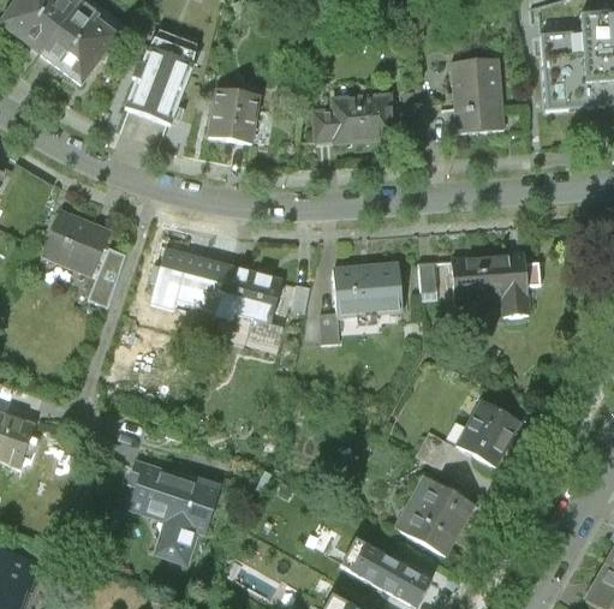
[(35,47),(41,51),(78,1),(76,0),(17,0),(1,22),(35,47)]
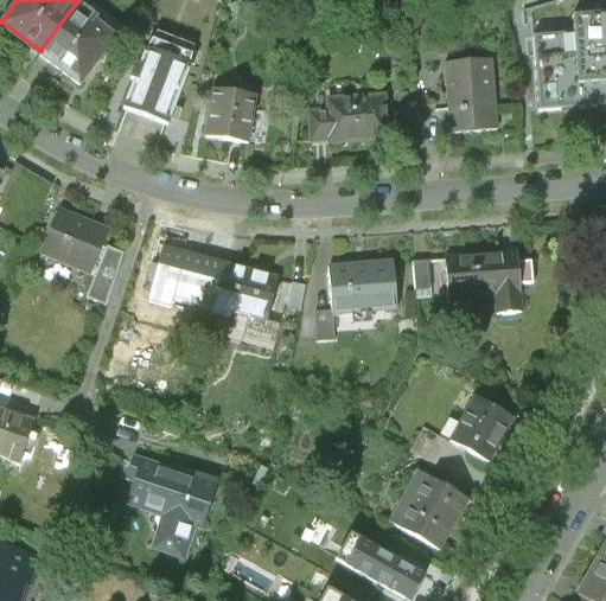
[(95,16),(77,1),(40,50),(48,56),(80,80),(114,34),(91,19),(95,16)]
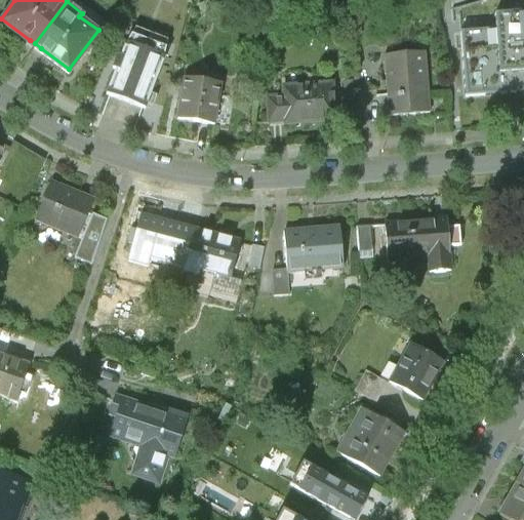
[(523,8),(494,11),(495,26),(460,29),(465,93),(523,88),(523,8)]
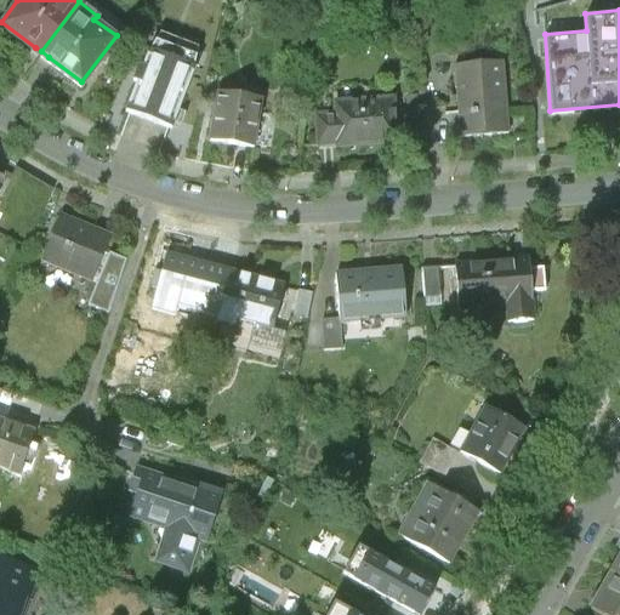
[(151,46),(149,46),(143,62),(140,61),(134,77),(137,78),(126,107),(172,125),(195,64),(194,63),(199,43),(160,28),(151,46)]
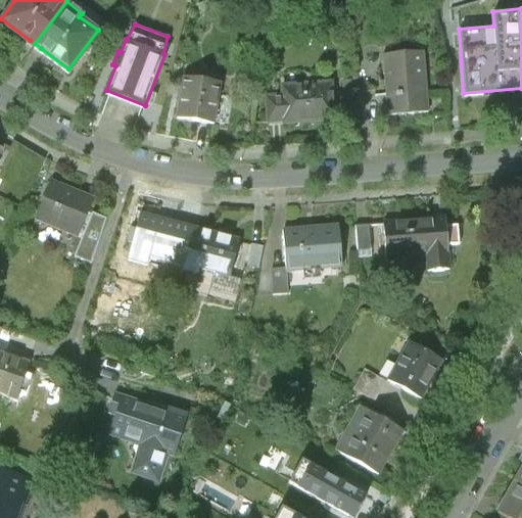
[(424,48),(383,51),(387,112),(428,109),(424,48)]
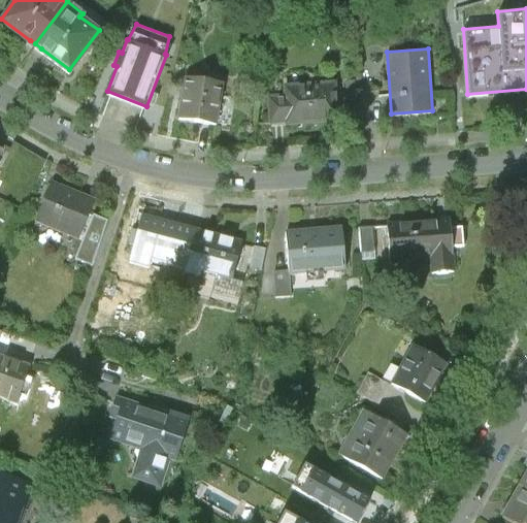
[(223,79),(186,73),(179,113),(216,120),(223,79)]
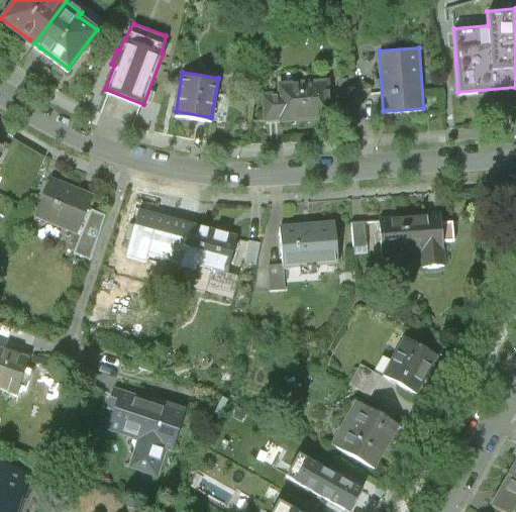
[(280,90),(264,91),(266,117),(281,116),(282,118),(329,115),(327,79),(279,82),(280,90)]
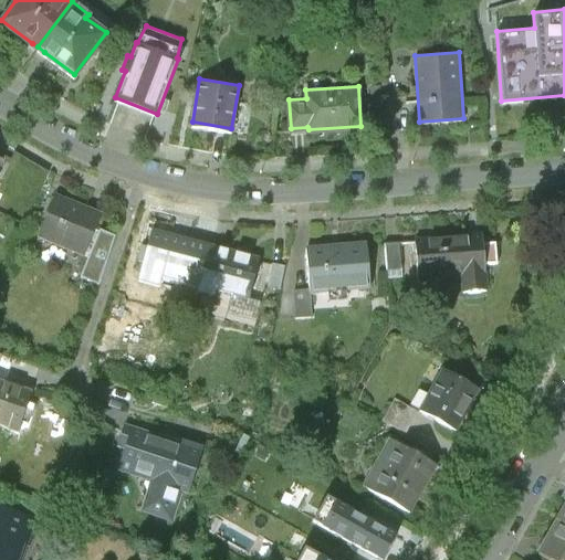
[(56,192),(40,232),(85,251),(86,249),(95,225),(101,211),(56,192)]
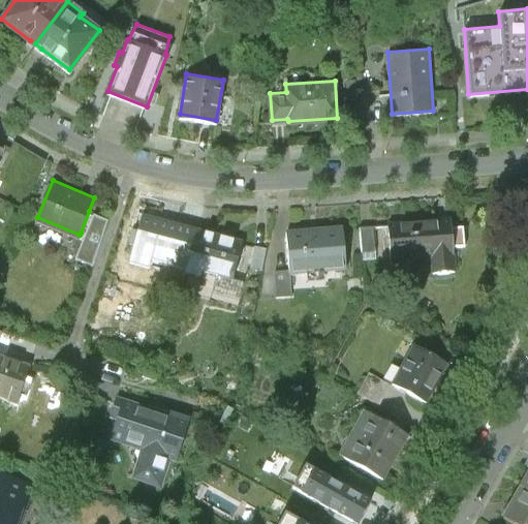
[(160,215),(143,210),(138,227),(132,225),(129,239),(134,240),(129,260),(150,266),(152,257),(186,266),(196,226),(160,217),(160,215)]
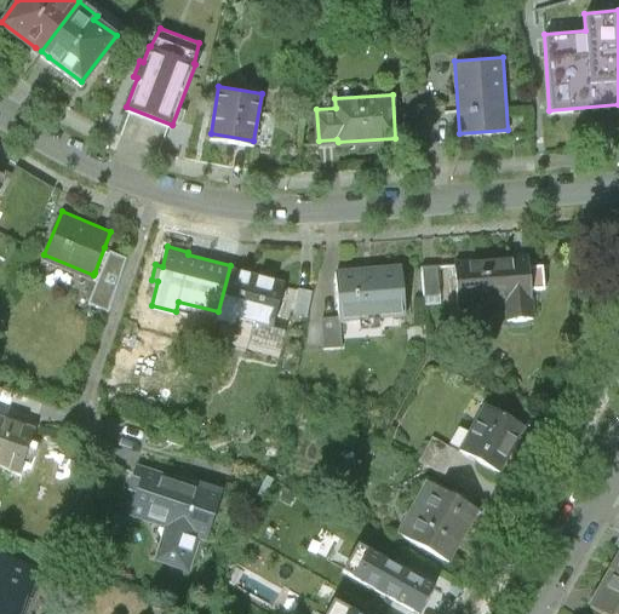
[(109,308),(127,254),(110,247),(109,250),(104,247),(95,273),(99,274),(89,299),(109,308)]
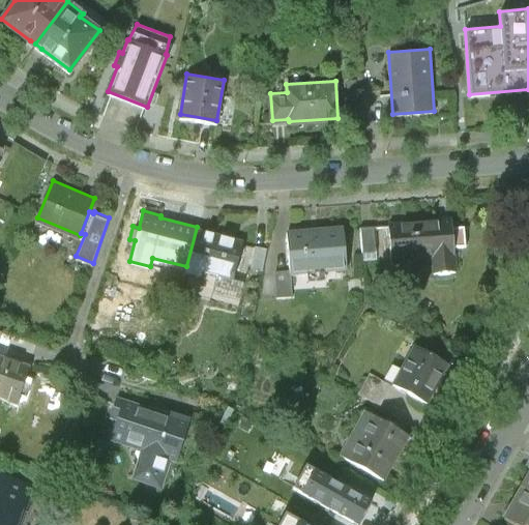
[(424,220),(389,222),(391,251),(412,249),(413,255),(433,254),(434,270),(456,268),(453,244),(466,243),(464,224),(451,225),(451,219),(424,221),(424,220)]
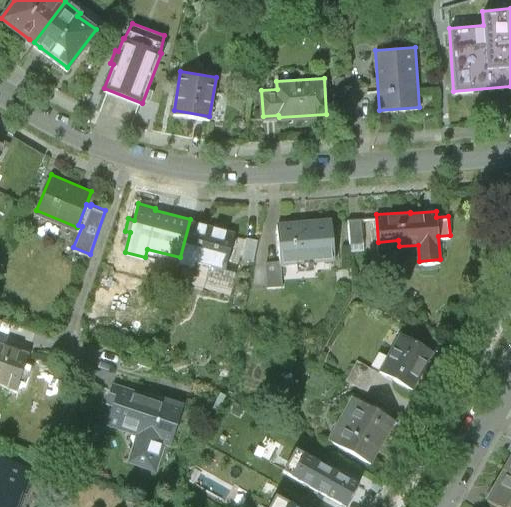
[(362,216),(348,216),(350,241),(364,239),(362,216)]
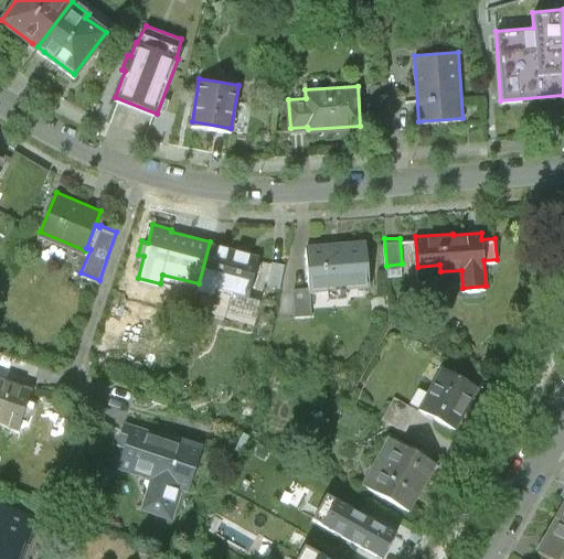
[(366,240),(307,245),(310,286),(310,288),(370,282),(366,240)]
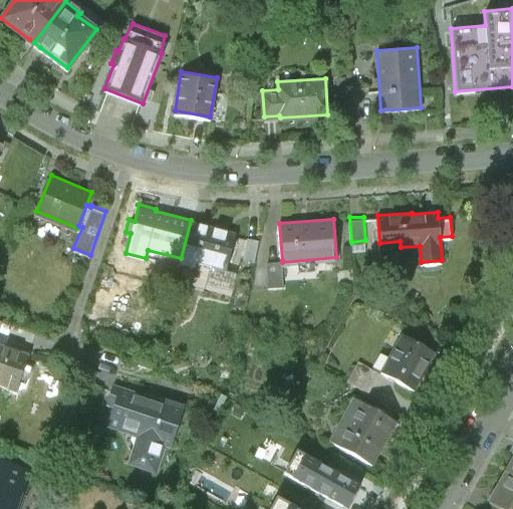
[(236,232),(191,220),(181,258),(180,261),(195,265),(197,259),(227,267),(236,232)]
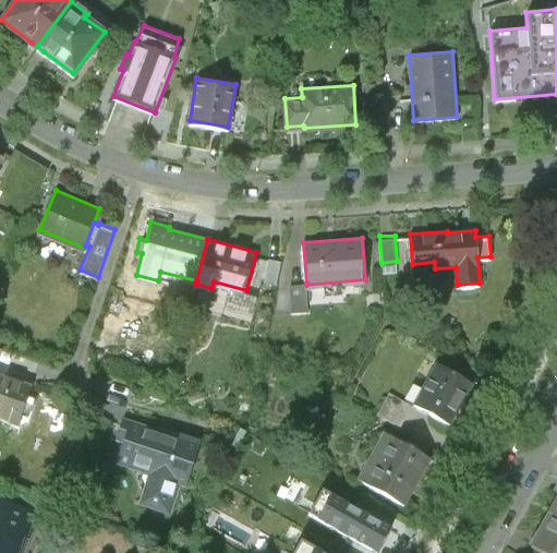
[(280,260),(269,257),(263,279),(275,283),(280,260)]
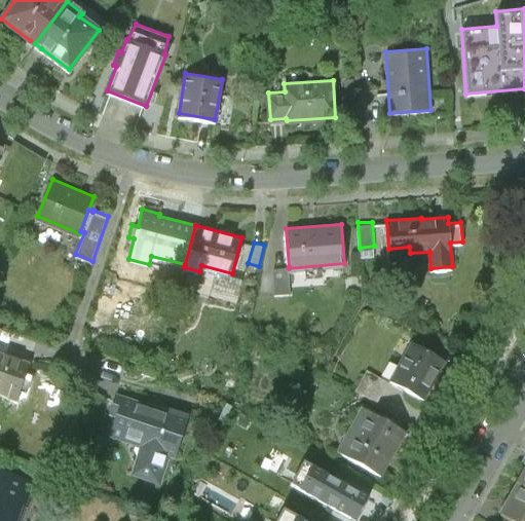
[(289,266),(273,267),(275,293),(291,292),(289,268),(289,266)]
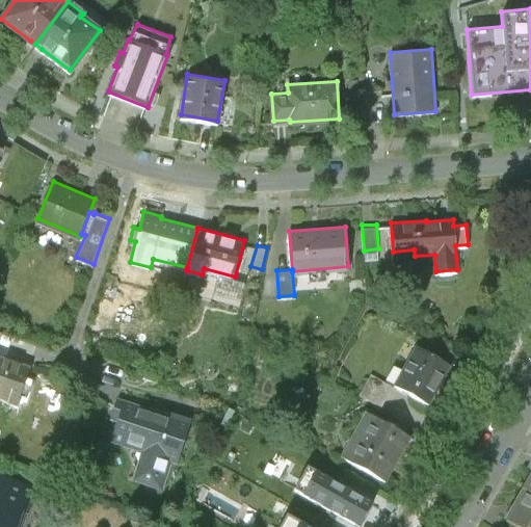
[(418,344),(396,385),(429,403),(451,363),(418,344)]
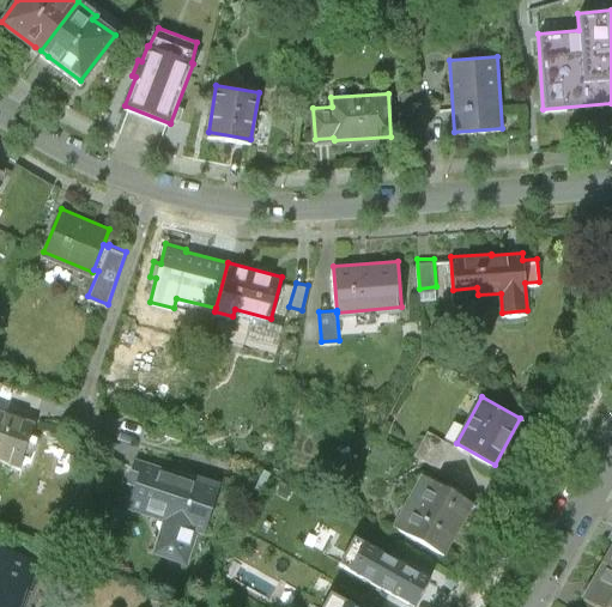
[(0,410),(0,456),(20,463),(34,422),(0,410)]
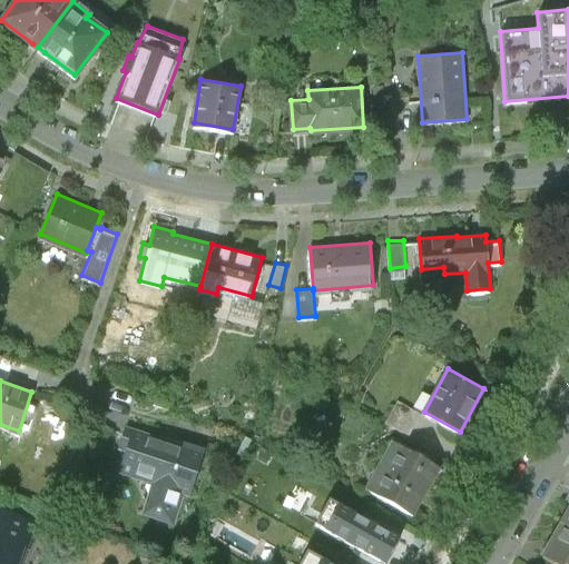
[(400,397),(386,418),(410,433),(423,411),(400,397)]
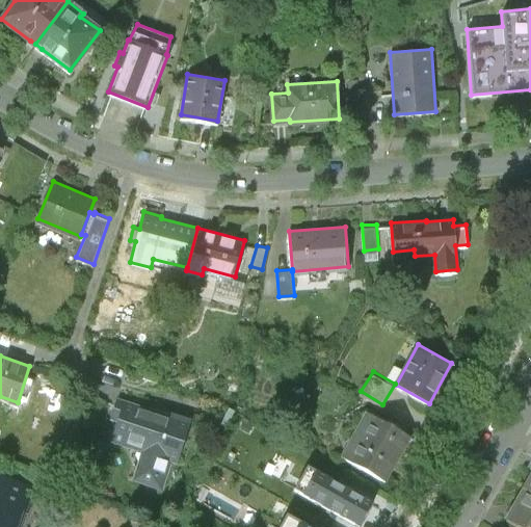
[(145,446),(136,476),(163,484),(173,455),(177,456),(190,416),(153,403),(152,409),(120,398),(114,415),(121,417),(114,436),(145,446)]
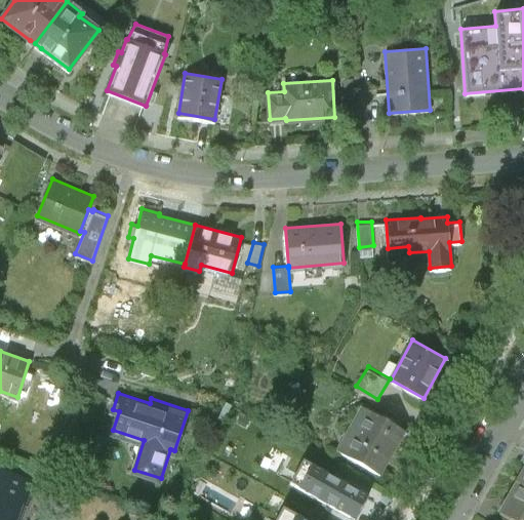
[(363,406),(338,449),(381,474),(406,431),(363,406)]
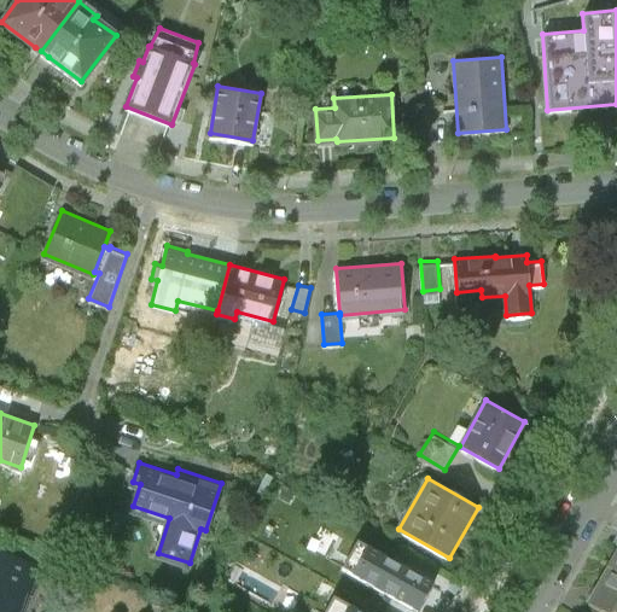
[(434,582),(358,538),(342,566),(418,610),(434,582)]
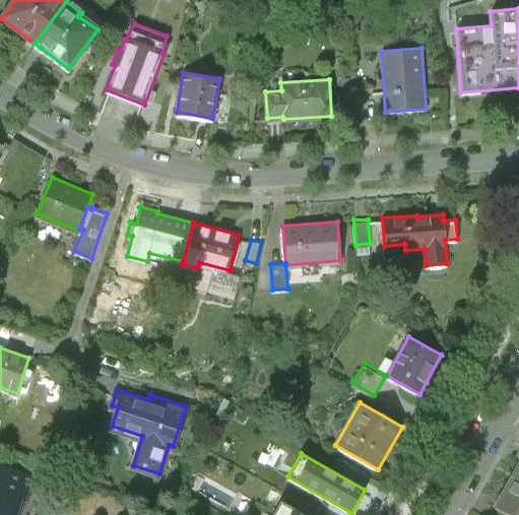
[(19,514),(33,476),(0,464),(0,514),(19,514)]
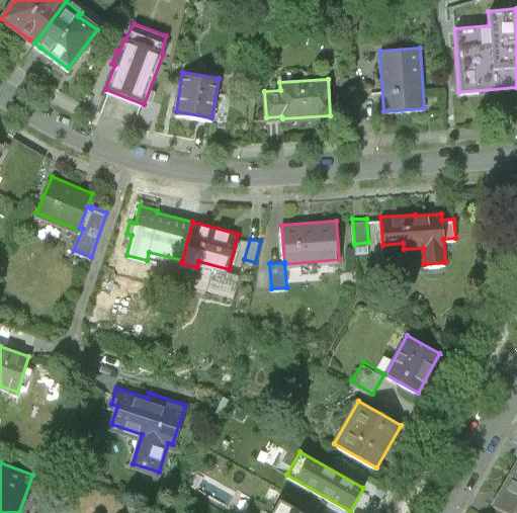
[(516,476),(510,473),(493,503),(510,512),(516,512),(516,476)]
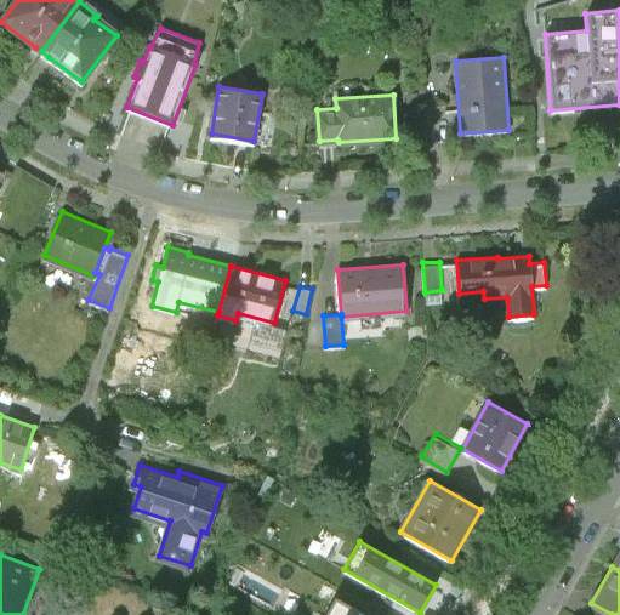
[(368,614),(336,597),(326,614),(368,614)]
